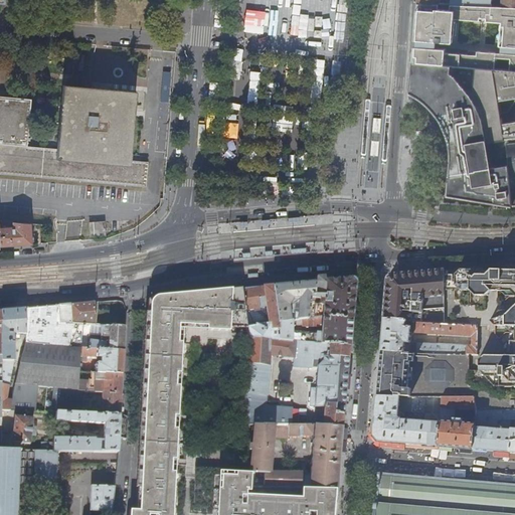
[(418,2),(415,39),(453,42),(455,18),(483,21),(483,18),(487,18),(487,21),(502,22),(502,25),(500,25),(499,37),(501,38),(500,46),(498,46),(514,47),(514,7),(452,4),(443,4),(418,2)]
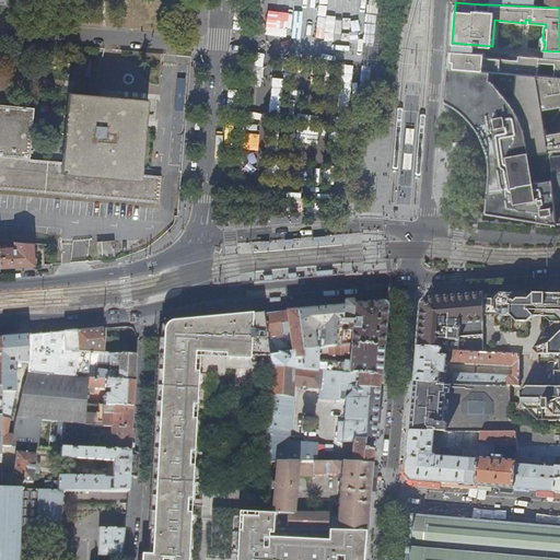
[(502,54),(451,49),(451,59),(450,67),(461,68),(538,74),(539,61),(543,62),(544,58),(521,56),(520,56),(522,57),(522,60),(502,58),(502,54)]
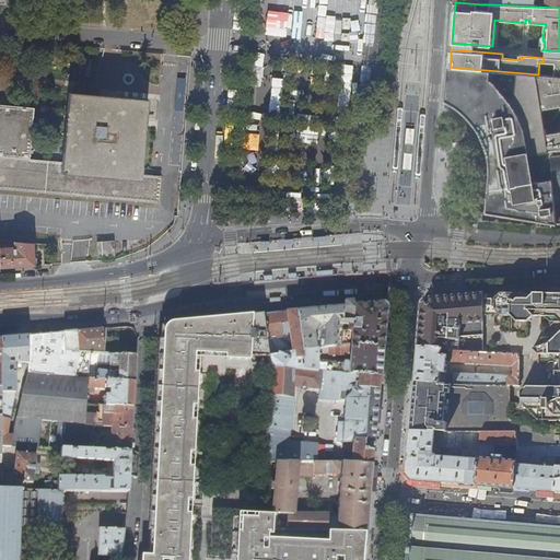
[(461,68),(450,67),(448,76),(461,77),(461,68)]
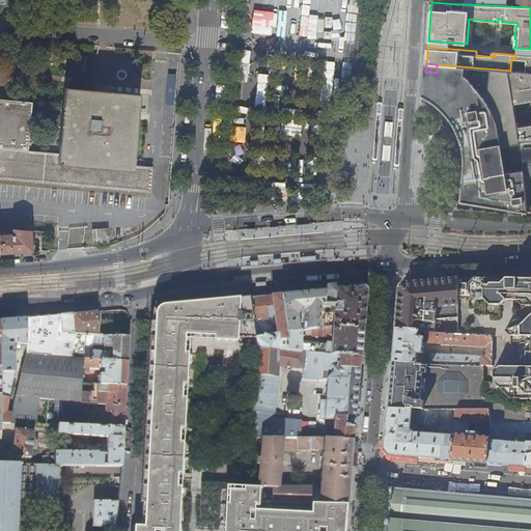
[(437,73),(425,72),(424,94),(437,102),(443,109),(451,117),(455,122),(456,126),(463,124),(507,118),(513,111),(512,103),(520,102),(519,98),(530,95),(530,124),(515,127),(504,129),(505,135),(500,135),(499,130),(460,135),(464,143),(465,149),(467,171),(466,184),(464,195),(530,211),(523,144),(530,142),(530,73),(526,73),(510,71),(437,64),(437,73)]
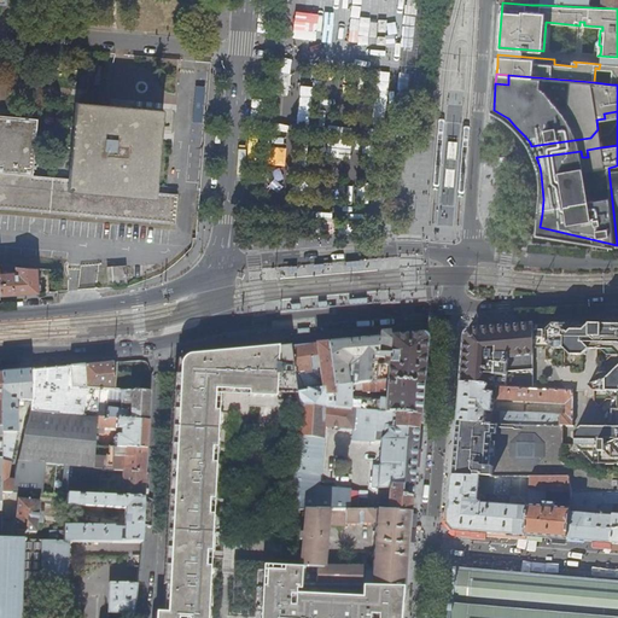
[(390,117),(394,115),(397,111),(398,106),(398,103),(397,98),(397,89),(388,85),(382,92),(378,93),(374,95),(373,99),(372,104),(372,109),(374,112),(377,115),(382,117),(385,118),(390,117)]
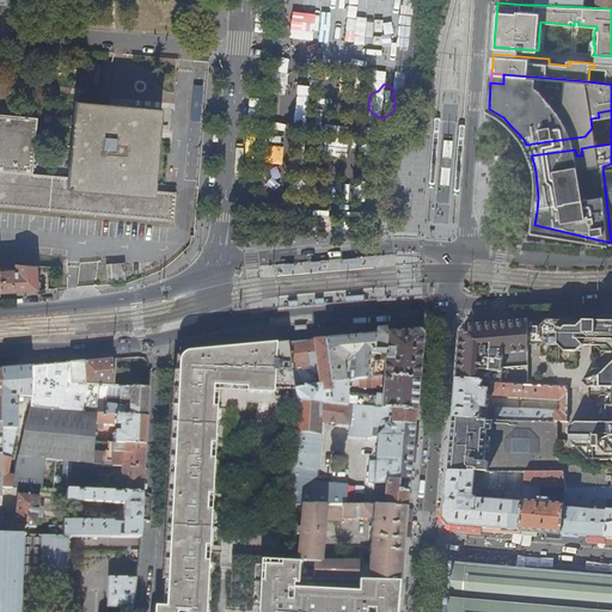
[(0,207),(172,221),(173,191),(153,190),(160,108),(73,99),(67,176),(31,173),(36,116),(0,114),(0,207)]
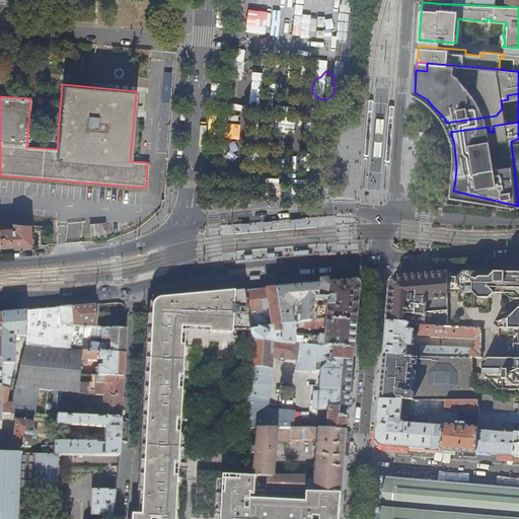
[(502,108),(502,114),(510,113),(518,98),(508,99),(501,100),(502,108)]
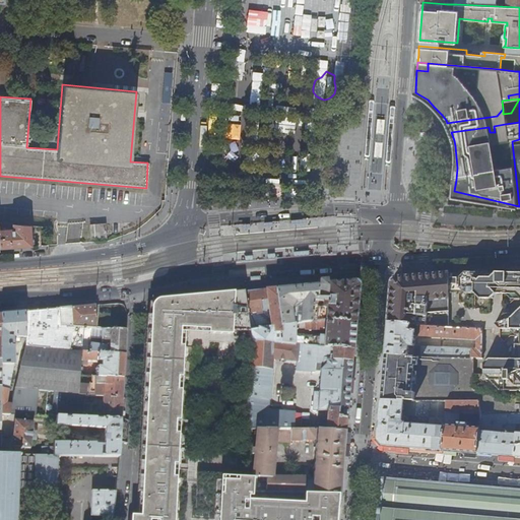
[(453,122),(447,123),(450,128),(451,132),(489,127),(490,132),(495,132),(494,126),(505,124),(503,114),(503,109),(497,116),(453,122)]
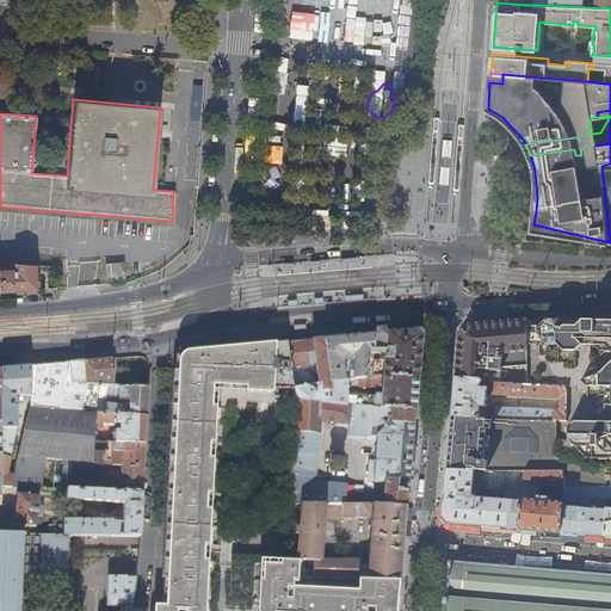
[(451,141),(443,140),(439,185),(448,186),(451,141)]
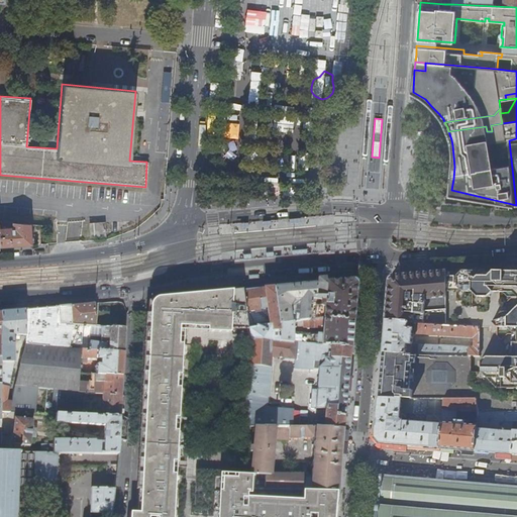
[(331,154),(341,156),(341,135),(332,135),(331,154)]
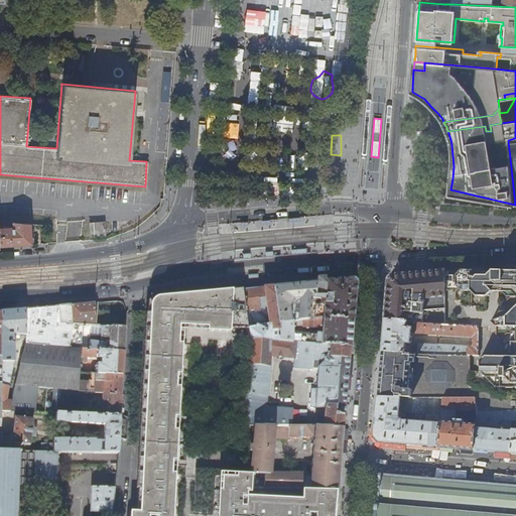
[(0,225),(0,247),(32,245),(30,224),(12,222),(12,225),(0,225)]
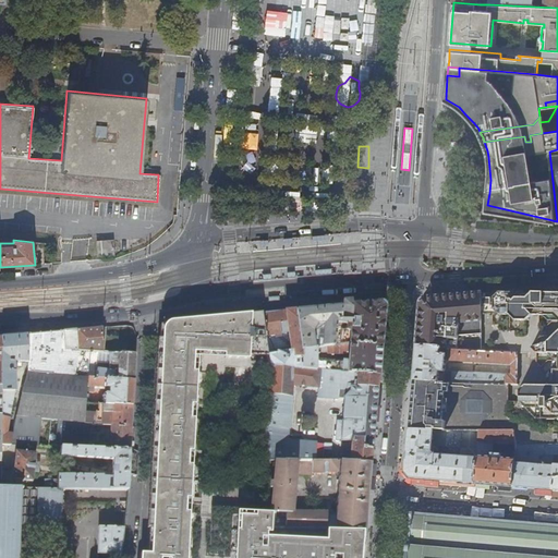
[(96,253),(113,252),(112,240),(96,241),(96,253)]
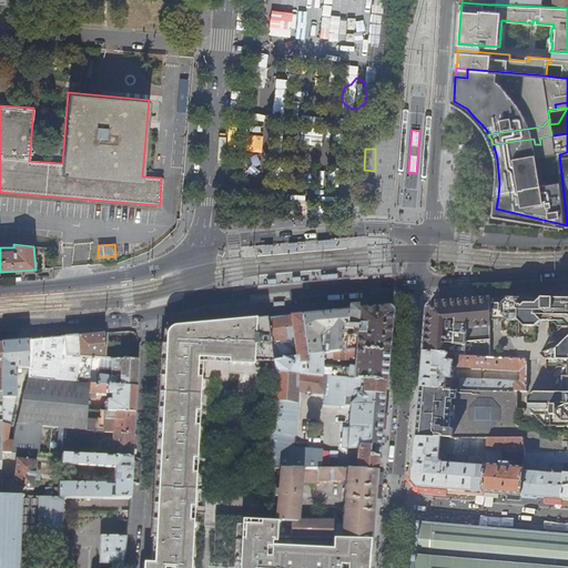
[(567,293),(566,294),(558,294),(553,300),(530,300),(530,305),(545,321),(567,344),(567,293)]
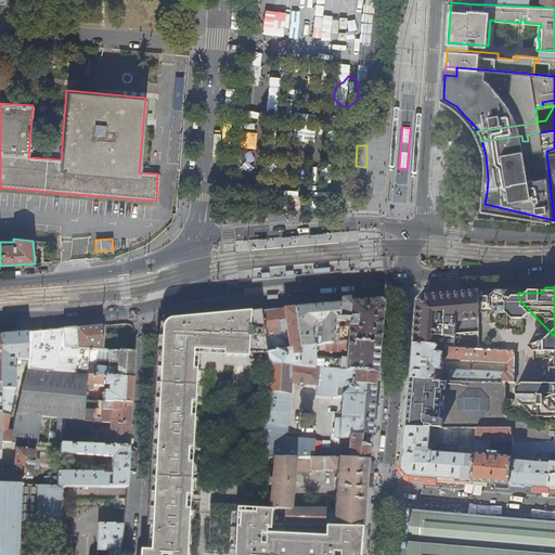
[(479,293),(479,292),(430,296),(422,298),(418,301),(416,323),(414,345),(439,346),(448,347),(478,349),(479,293)]
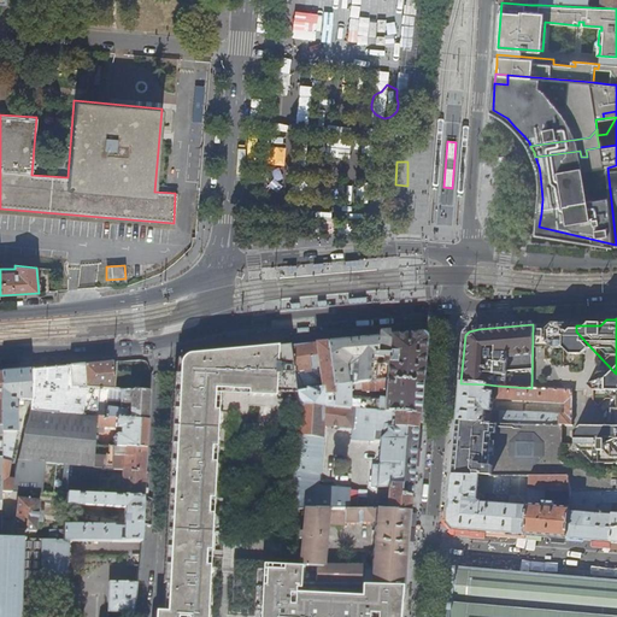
[(546,327),(533,325),(532,388),(573,391),(573,425),(616,427),(616,395),(560,338),(558,339),(546,327)]
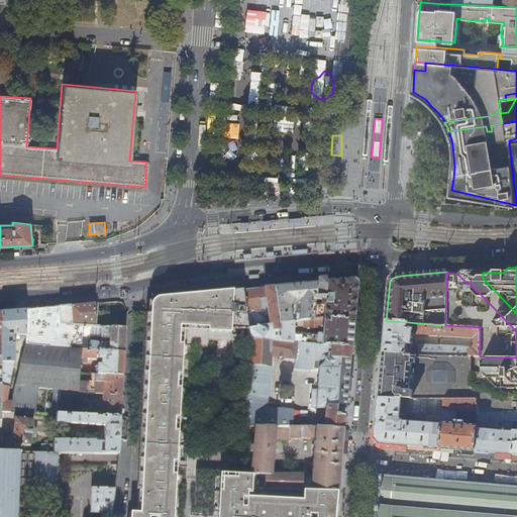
[(316,283),(275,287),(280,324),(325,317),(353,319),(355,301),(356,283),(352,280),(327,282),(326,278),(318,278),(316,282),(316,283)]
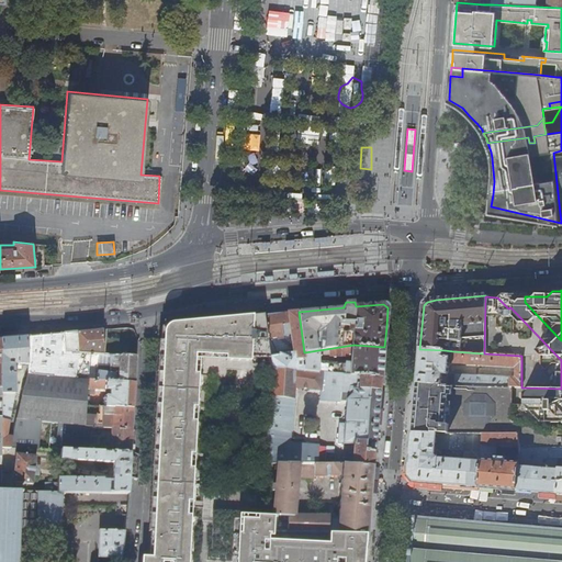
[(304,352),(299,312),(265,315),(268,337),(291,336),(293,353),(270,357),(271,359),(272,369),(277,369),(295,370),(303,371),(304,360),(304,352)]
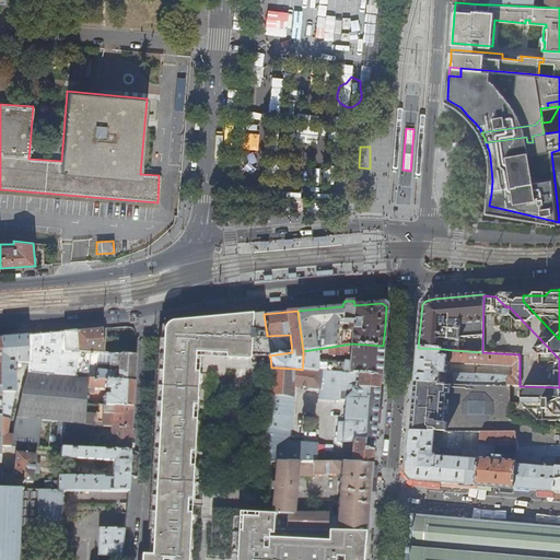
[(267,336),(264,314),(253,315),(252,357),(270,358),(269,356),(267,336)]
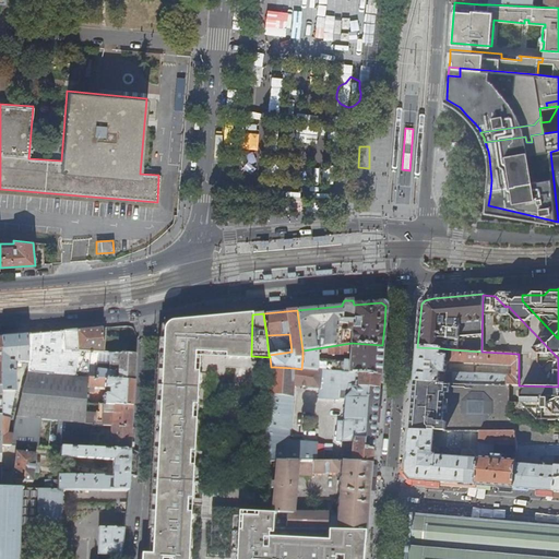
[(242,359),(245,314),(166,322),(164,356),(167,356),(167,359),(165,359),(164,361),(163,365),(165,367),(167,368),(167,371),(163,371),(162,387),(200,389),(201,372),(198,372),(199,357),(197,357),(198,354),(226,354),(226,358),(242,359)]
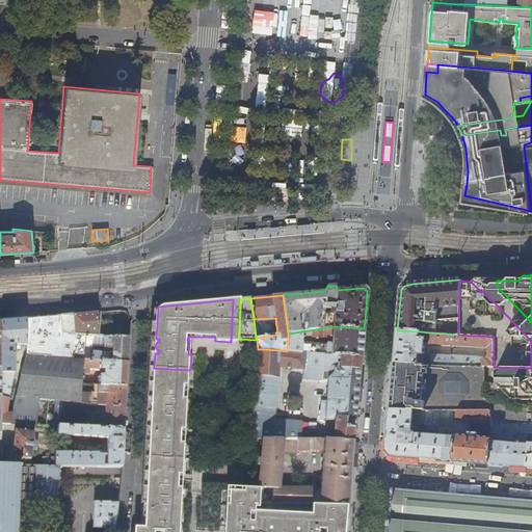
[(239,339),(240,299),(233,299),(231,342),(238,342),(239,339)]
